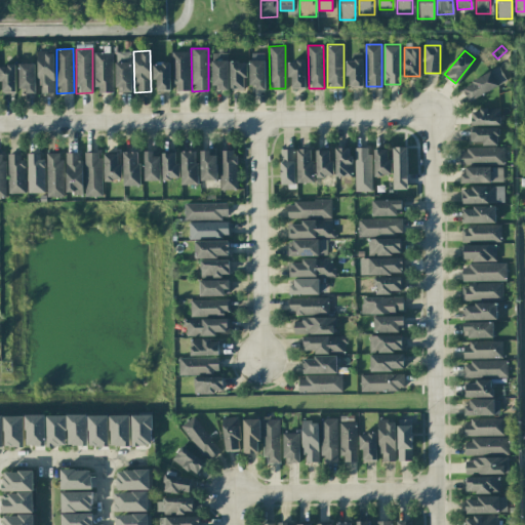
[(130,51),(115,52),(117,92),(132,92),(130,51)]
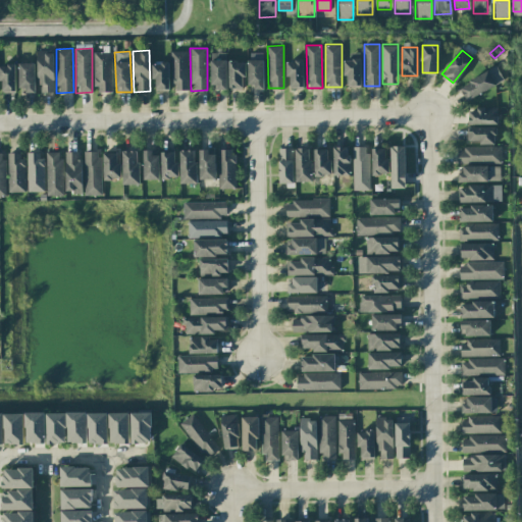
[(53,93),(53,52),(38,52),(38,93),(53,93)]
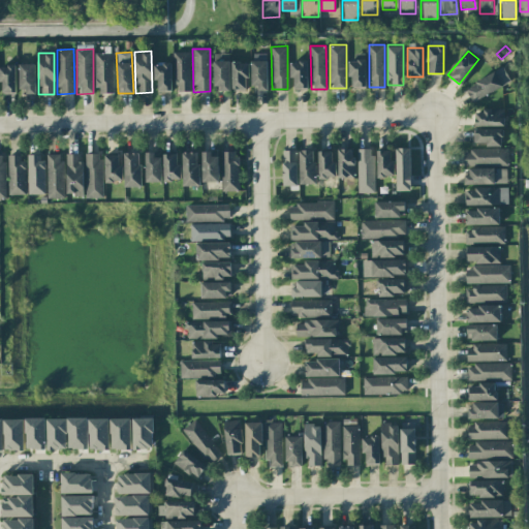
[(95,53),(96,94),(113,93),(113,53),(95,53)]
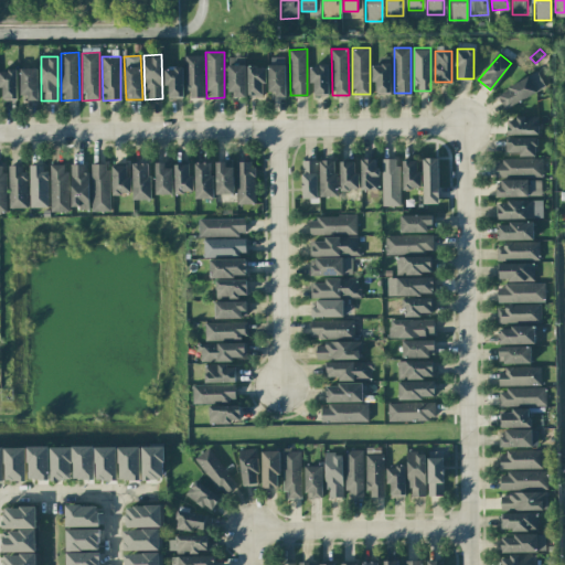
[(203,98),(203,56),(185,56),(185,98),(203,98)]
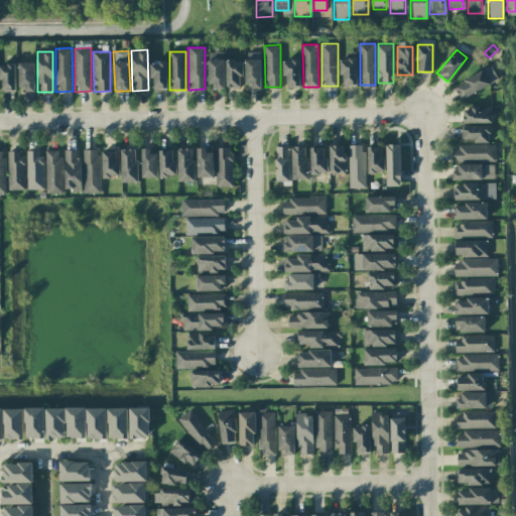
[(356,85),(356,55),(341,55),(341,85),(356,85)]
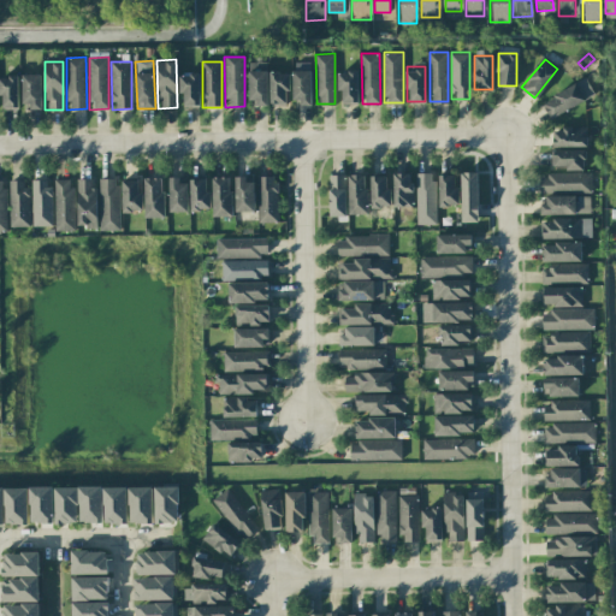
[(311,69),(291,69),(291,104),(311,104),(311,69)]
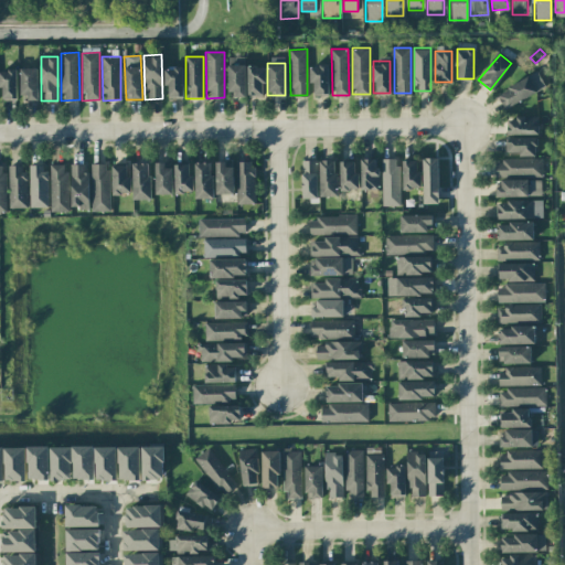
[(310,64),(310,94),(328,94),(328,64),(310,64)]
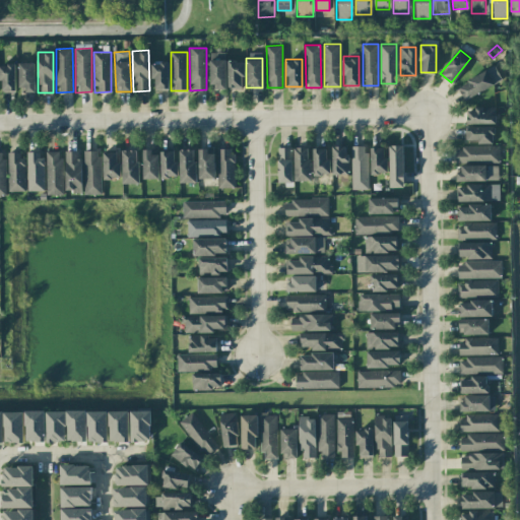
[(225,88),(225,60),(210,61),(210,89),(225,88)]
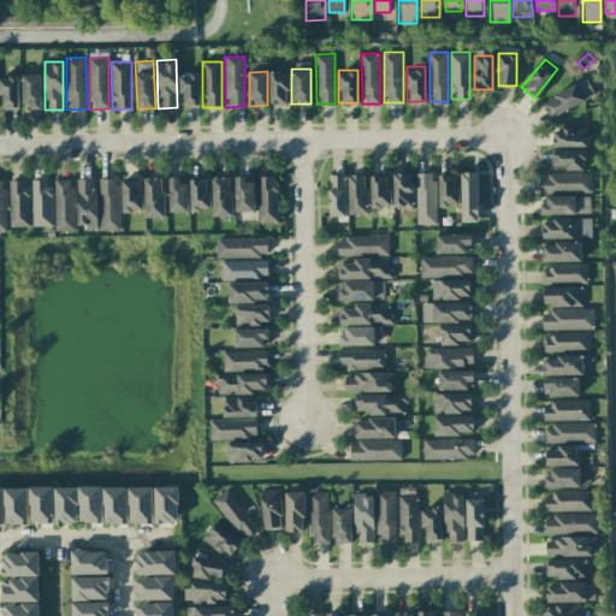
[(288,72),(270,72),(270,106),(289,105),(288,72)]
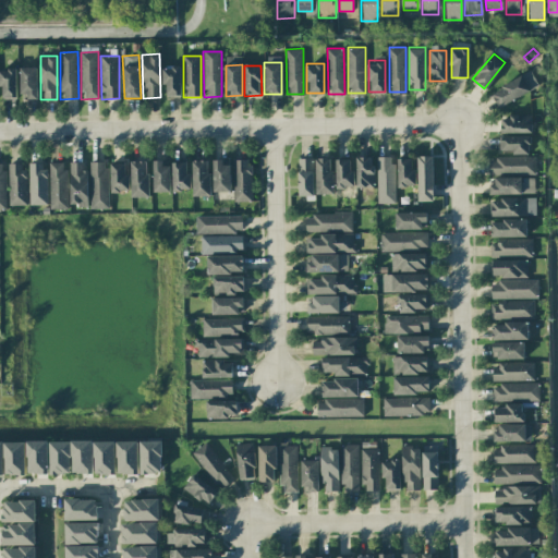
[(161,85),(166,85),(166,96),(180,97),(181,68),(162,67),(161,85)]
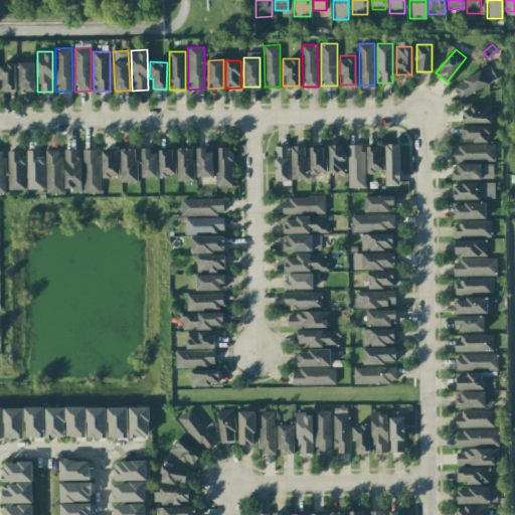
[(34,92),(34,62),(19,62),(19,92),(34,92)]
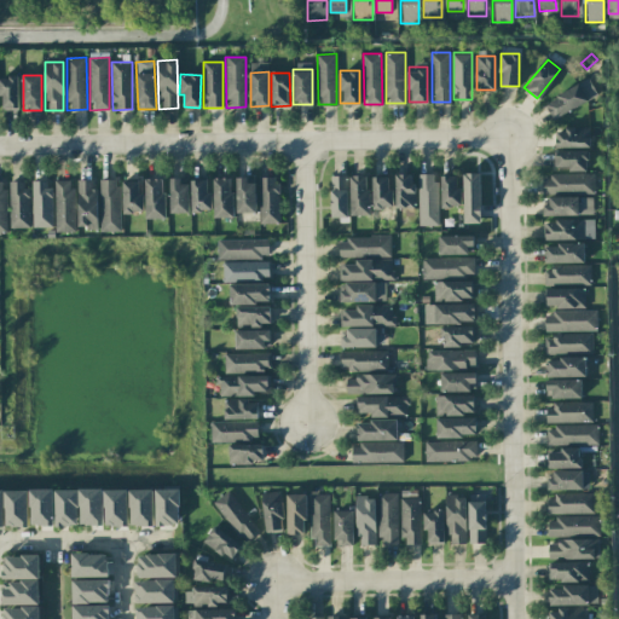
[(18,77),(1,77),(0,110),(18,110),(18,77)]
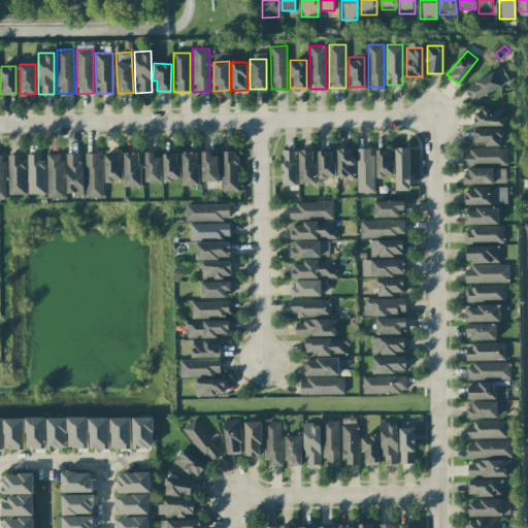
[(508,78),(500,66),(464,89),(473,102),(508,78)]
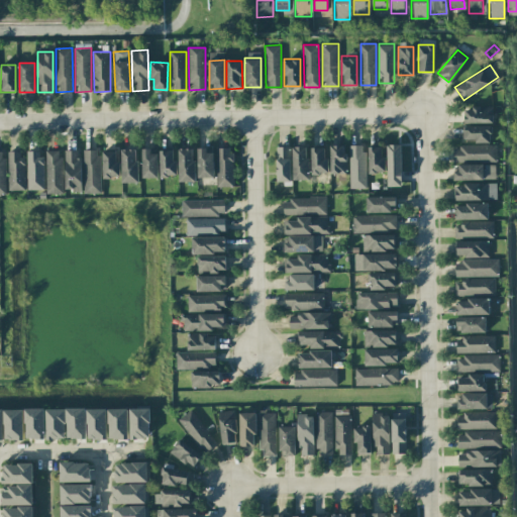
[(492,122),(492,106),(463,106),(463,122),(492,122)]
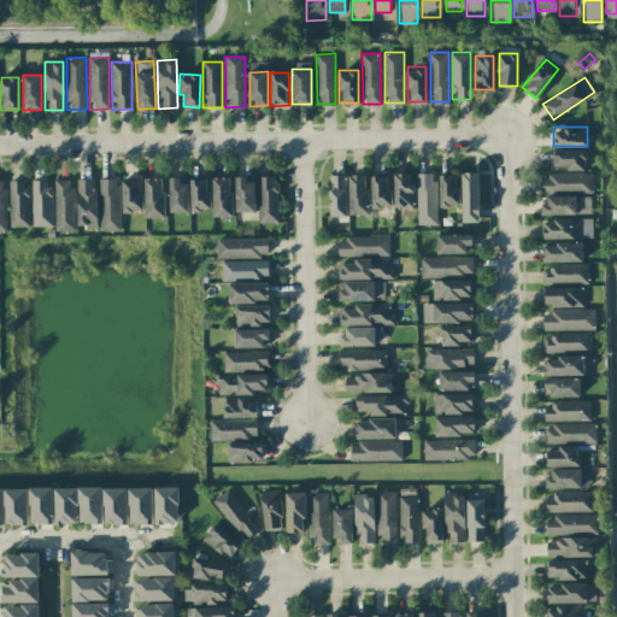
[(553,169),(586,169),(586,151),(553,151),(553,169)]
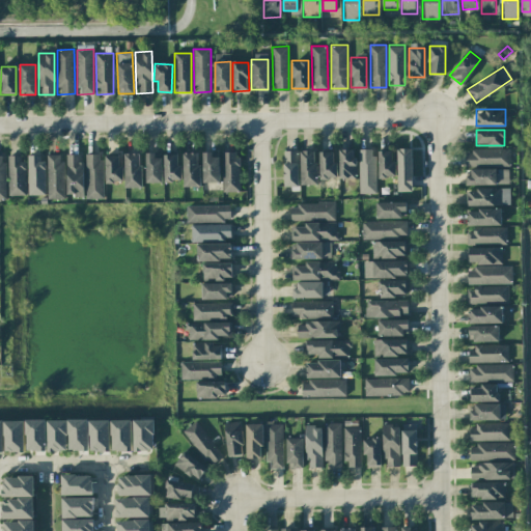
[(356,148),(339,148),(339,177),(356,177),(356,148)]
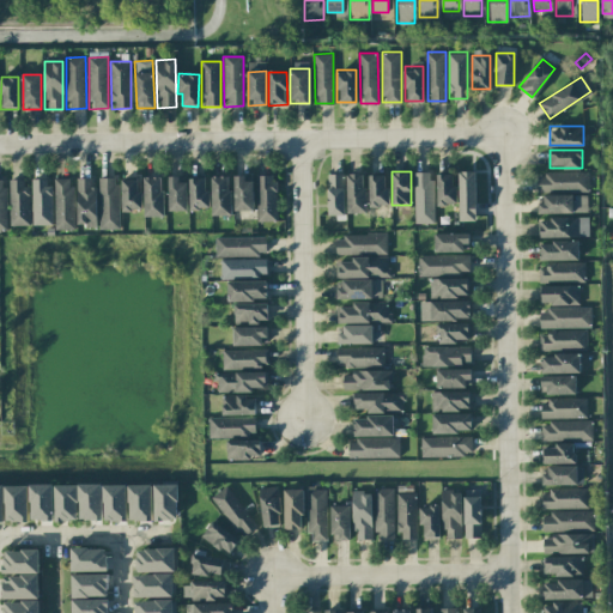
[(434,222),(434,171),(414,171),(414,222),(434,222)]
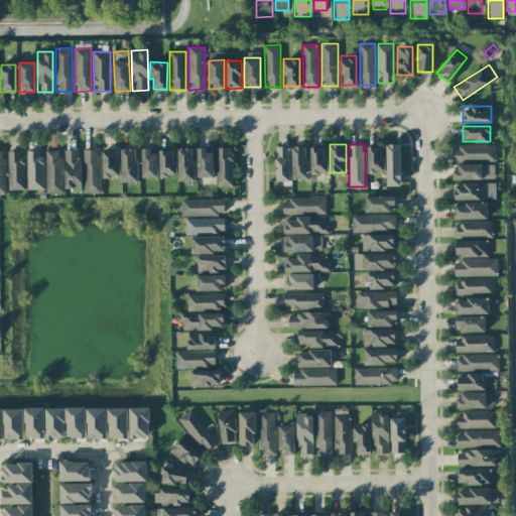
[(382,144),(368,144),(368,172),(382,172),(382,144)]
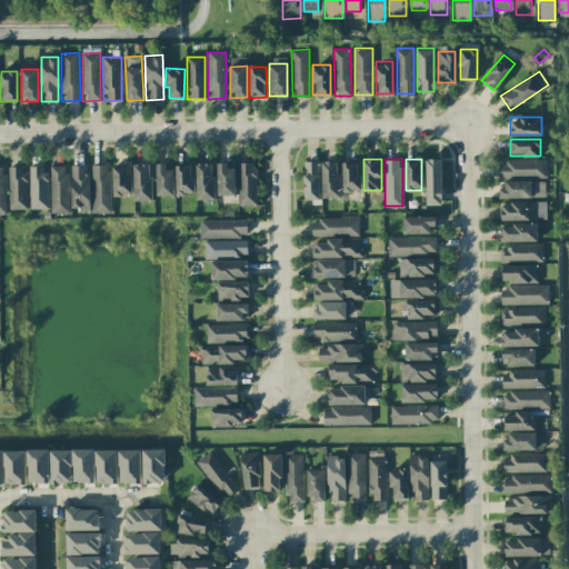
[(440,159),(426,159),(426,203),(440,203),(440,159)]
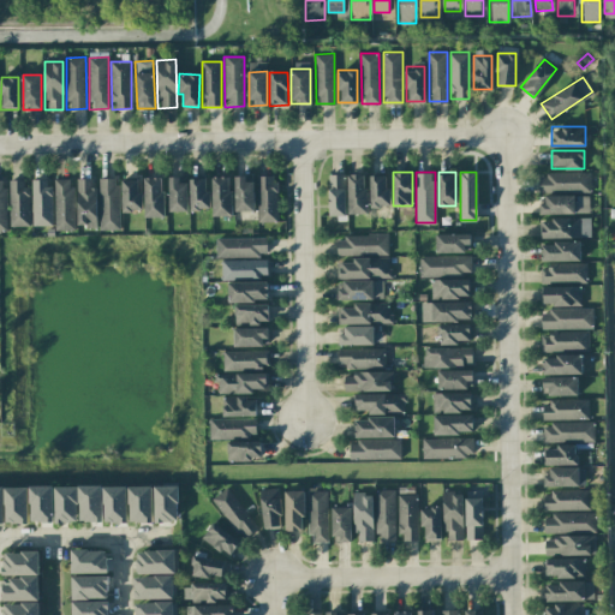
[(366,213),(366,173),(347,173),(347,213),(366,213)]
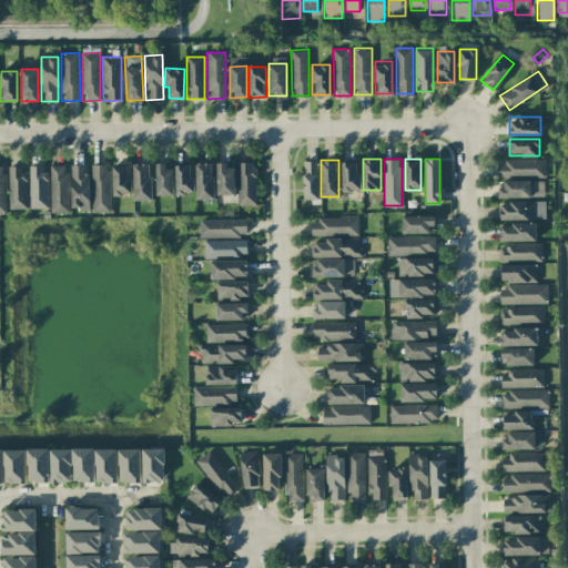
[(359,160),(342,160),(342,191),(359,191),(359,160)]
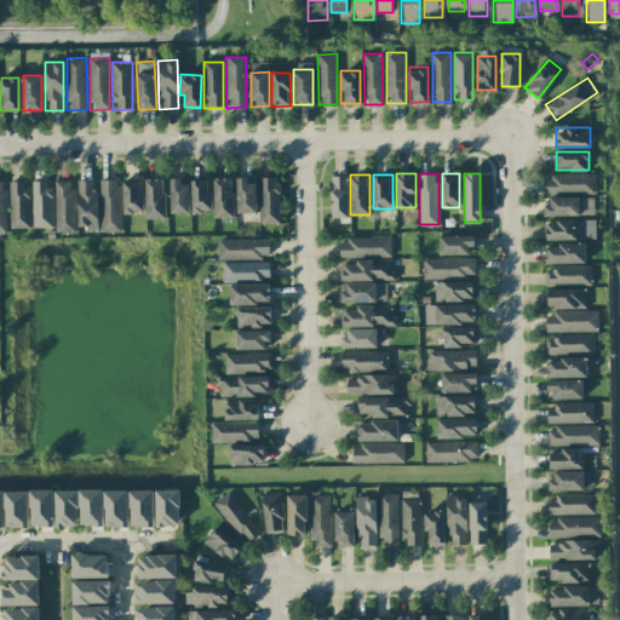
[(543,176),(544,193),(595,193),(595,174),(543,176)]
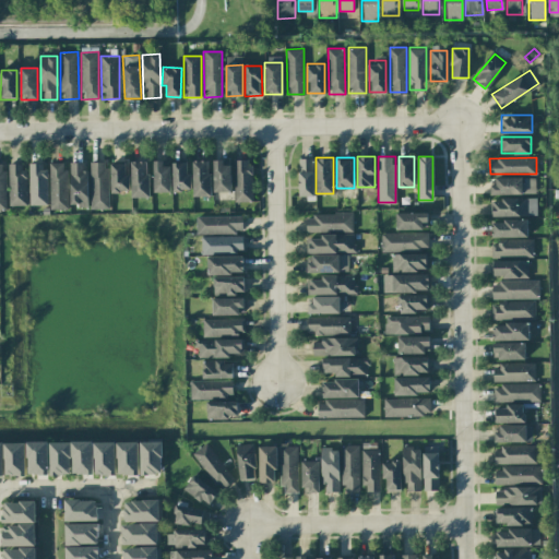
[(298,195),(313,195),(313,158),(298,158),(298,195)]
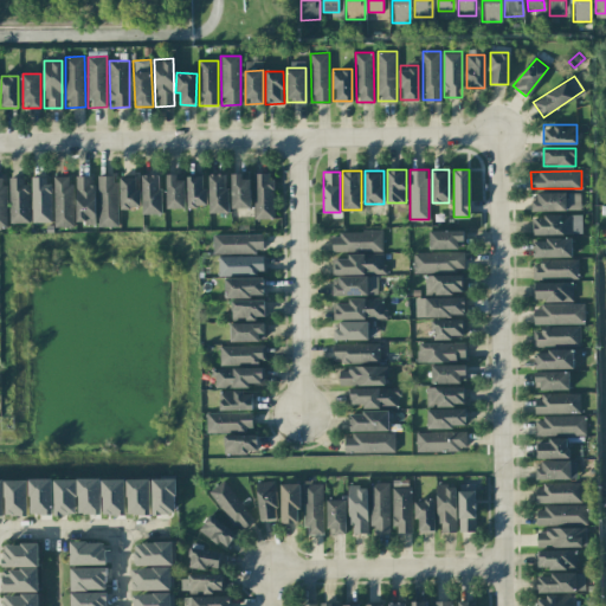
[(210,213),(227,213),(227,174),(208,174),(210,213)]
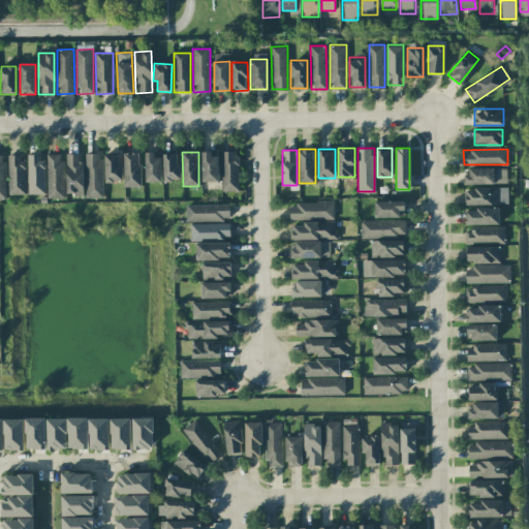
[(222,191),(239,191),(238,152),(221,152),(222,191)]
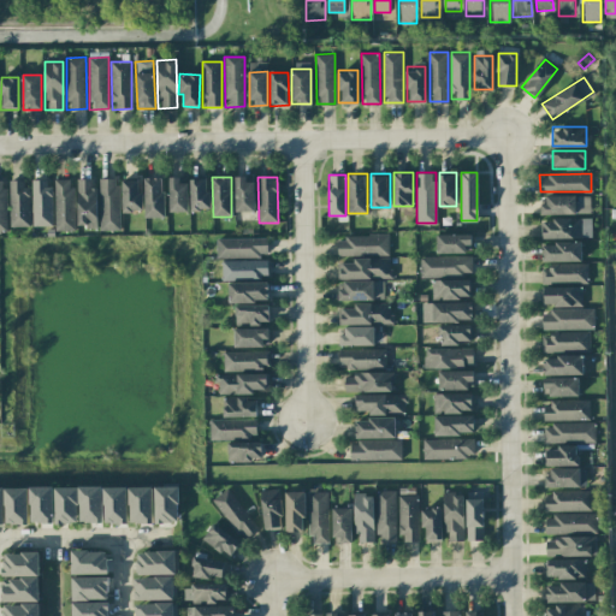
[(118,178),(99,179),(100,231),(119,231),(118,178)]
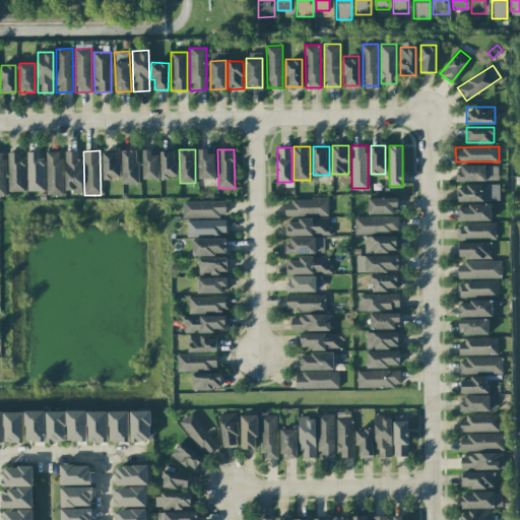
[(122,184),(138,184),(138,150),(122,150),(122,184)]
